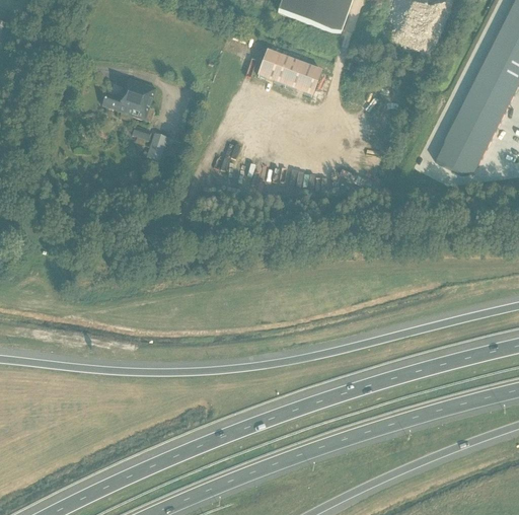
[(281,0),(278,11),(340,33),(352,0),(281,0)]
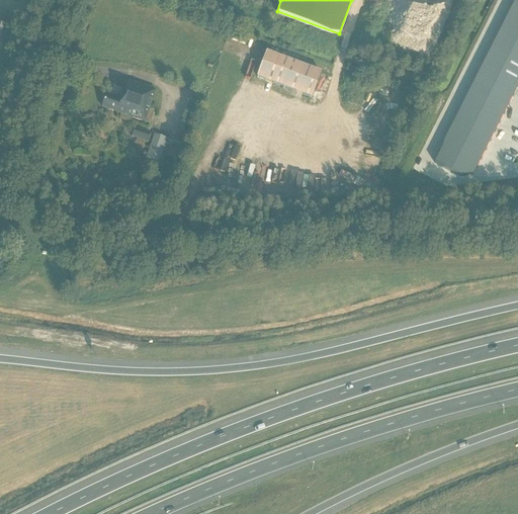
[(515,0),(434,159),(460,173),(473,171),(517,82),(517,0),(515,0)]
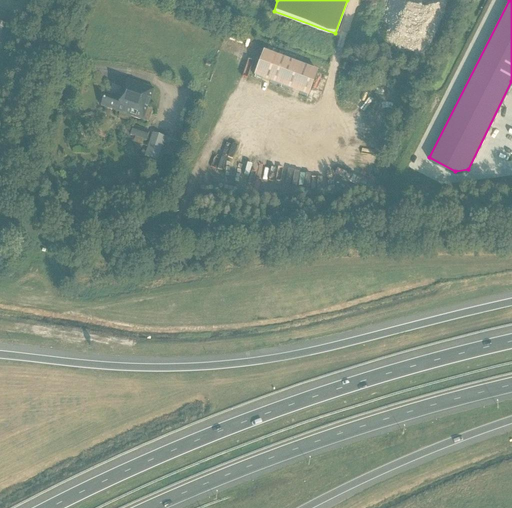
[(317,68),(263,47),(253,73),(308,93),(317,68)]
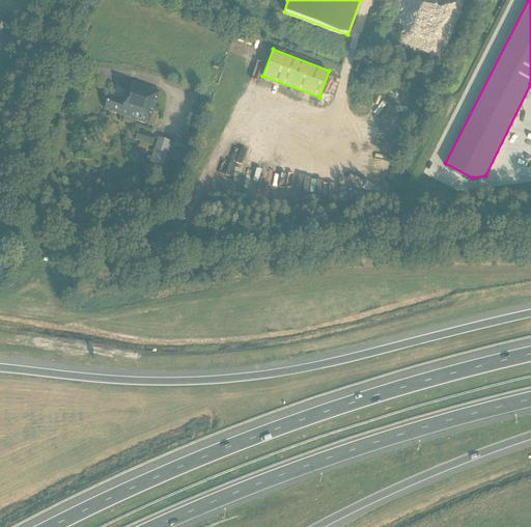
[(109,93),(104,107),(148,121),(160,88),(132,79),(124,99),(109,93)]
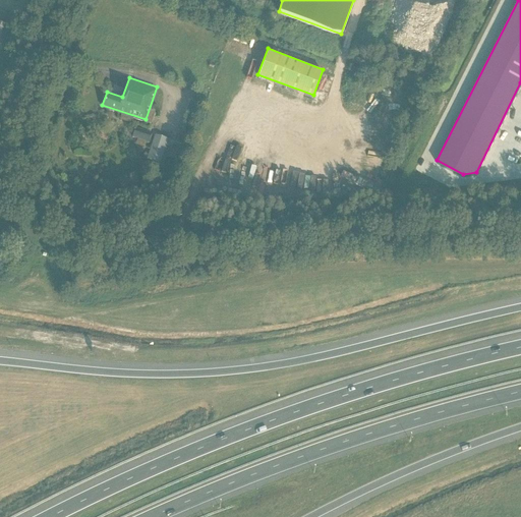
[(403,99),(405,92),(394,88),(391,96),(403,99)]
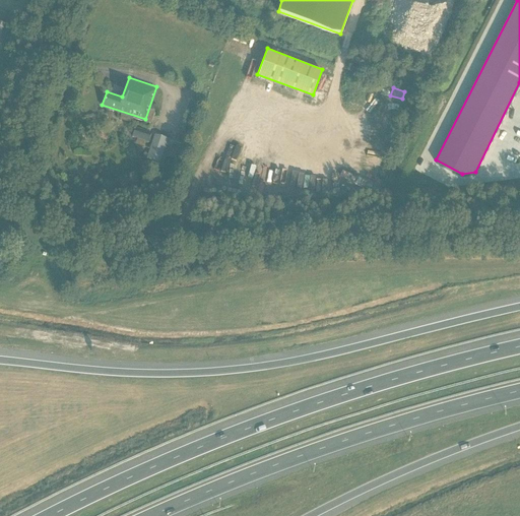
[(168,136),(135,125),(132,134),(148,139),(147,142),(151,144),(147,155),(159,159),(168,136)]
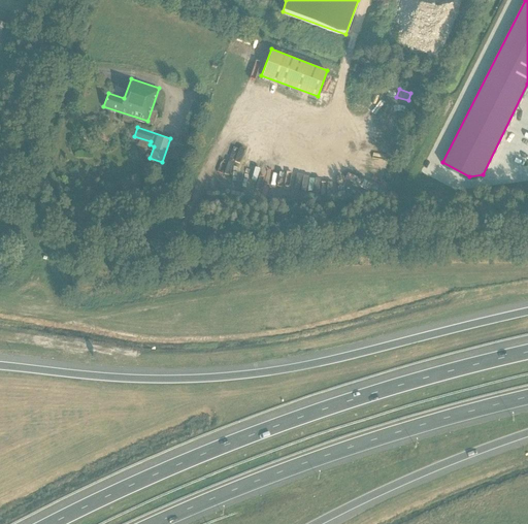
[(184,143),(177,161),(186,163),(192,146),(184,143)]
